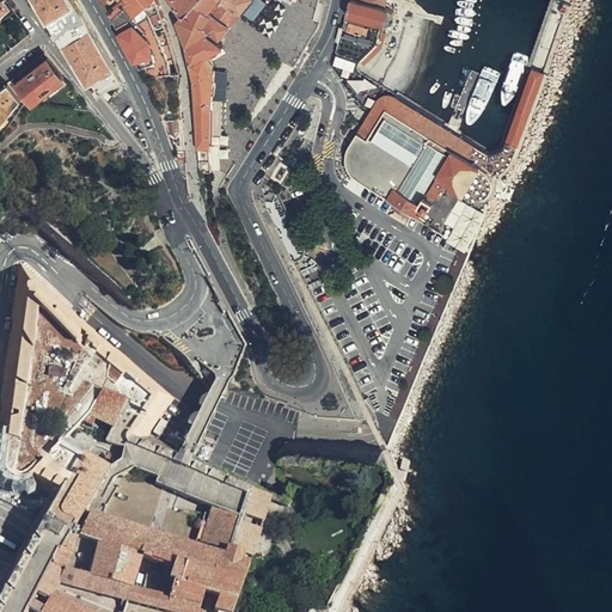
[(0,19),(12,11),(4,0),(2,0),(0,2),(0,19)]
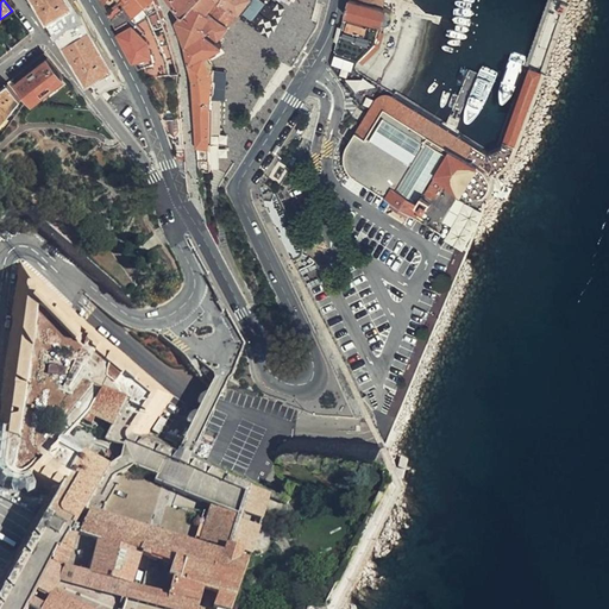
[(96,90),(118,77),(110,64),(112,63),(76,0),(36,0),(38,5),(42,2),(70,51),(68,52),(71,60),(76,66),(77,63),(87,77),(96,90)]
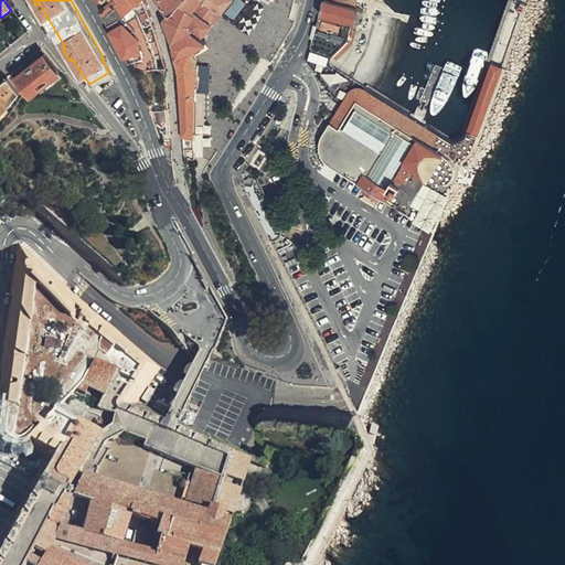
[(108,0),(106,7),(100,13),(129,63),(129,64),(146,56),(141,35),(127,22),(125,24),(119,18),(113,9),(115,7),(108,0)]
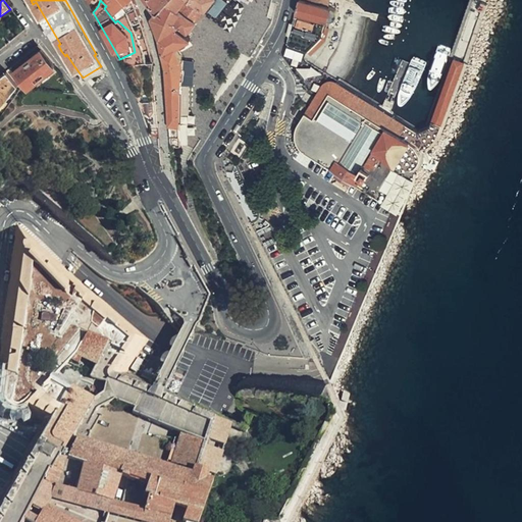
[(100,0),(106,6),(104,8),(110,16),(112,14),(115,18),(119,15),(117,12),(124,6),(127,12),(145,51),(151,49),(143,23),(137,9),(133,0),(100,0)]
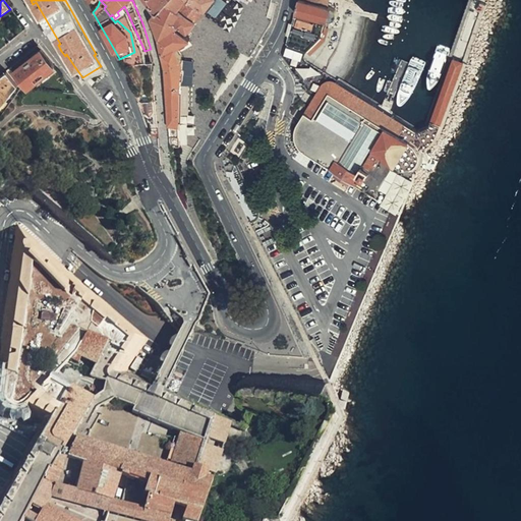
[(158,12),(167,0),(147,0),(156,11),(158,12)]
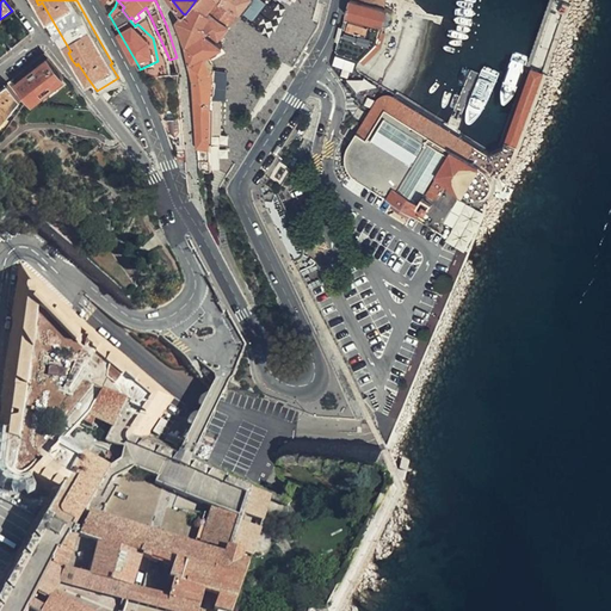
[(221,0),(196,0),(185,14),(218,38),(240,12),(228,5),(218,18),(215,17),(226,2),(221,0)]
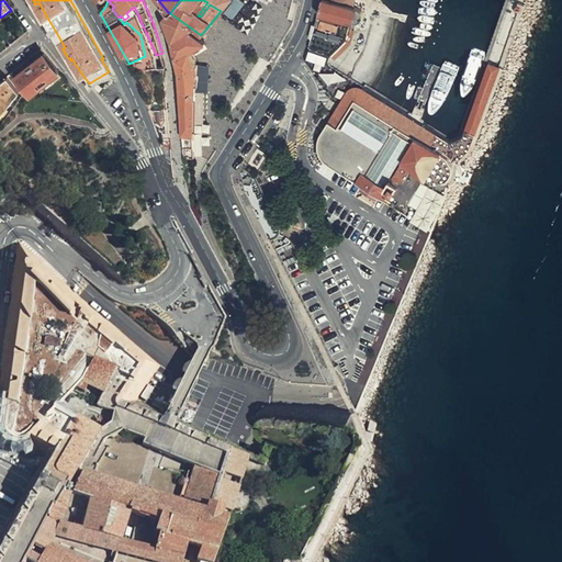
[(229,0),(203,0),(208,2),(210,4),(221,11),(229,0)]
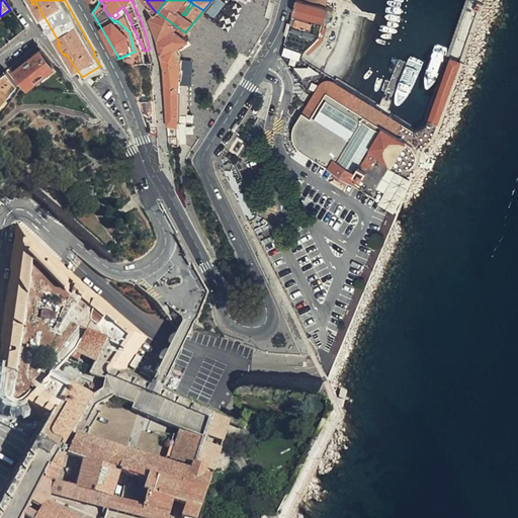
[(222,0),(211,0),(203,10),(212,16),(222,0)]
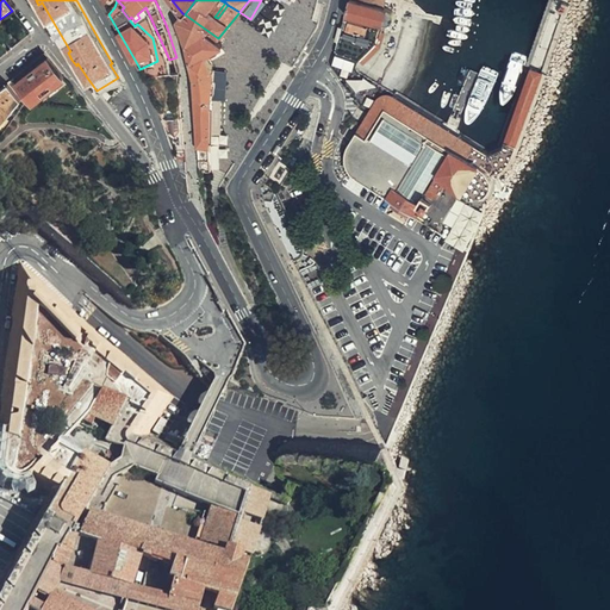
[(355,0),(350,0),(347,17),(386,25),(391,25),(393,23),(394,19),(394,14),(392,11),(390,10),(385,7),(355,0)]
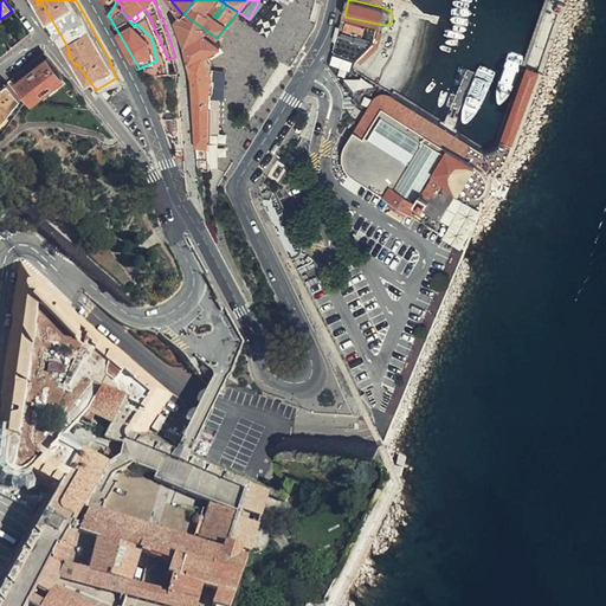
[(559,2),(556,12),(566,14),(568,6),(559,2)]
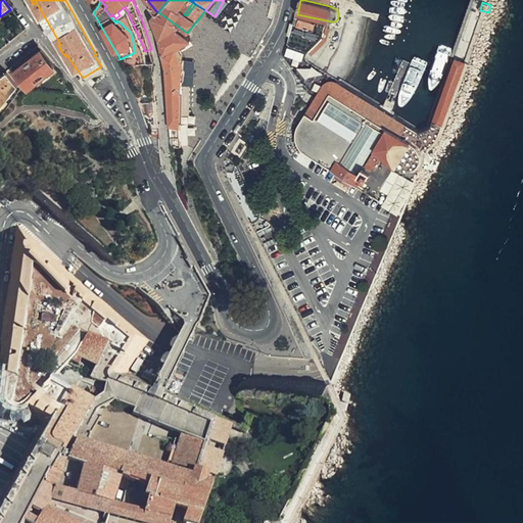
[(135,52),(120,59),(136,95),(147,129),(159,128),(153,69),(149,69),(148,62),(145,51),(128,12),(117,20),(131,33),(135,52)]
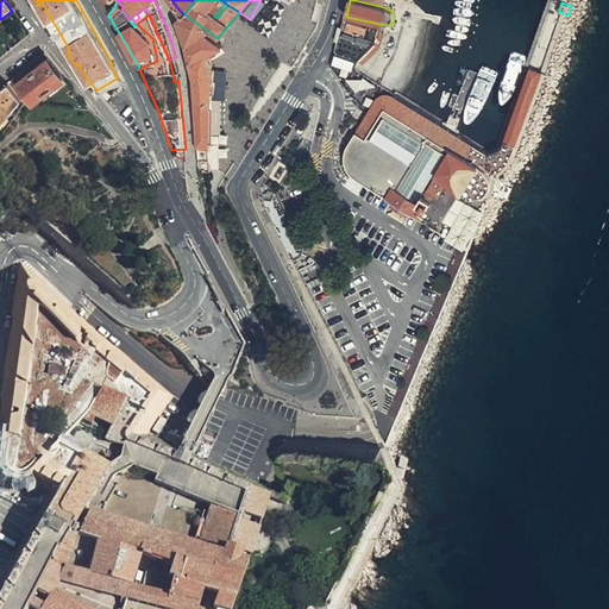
[(175,22),(184,46),(202,31),(180,16),(175,22)]
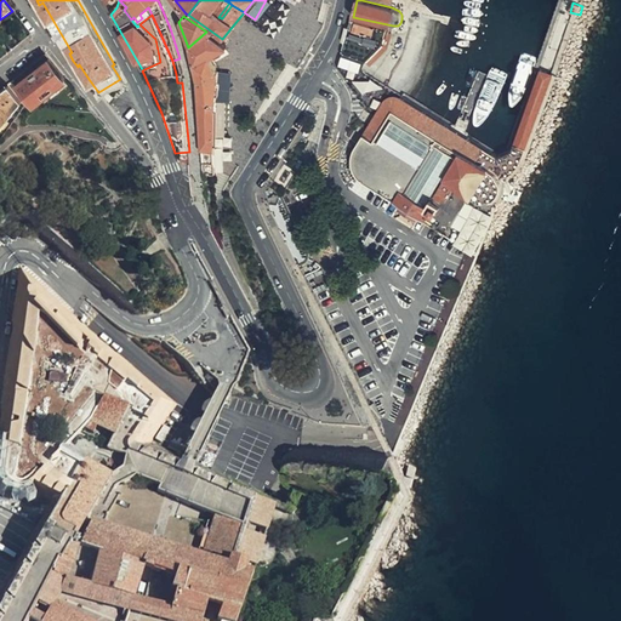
[(391,33),(393,26),(353,17),(343,52),(366,61),(382,44),(386,35),(389,35),(391,33)]
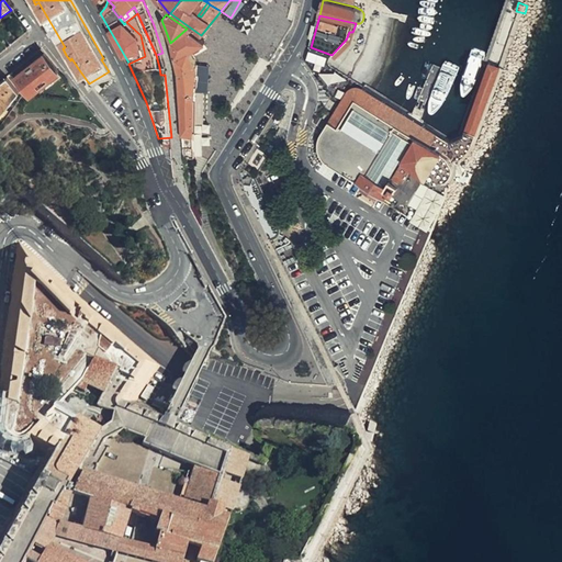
[(187,29),(170,43),(179,71),(182,159),(193,159),(192,136),(194,96),(197,67),(187,52),(204,42),(187,29)]
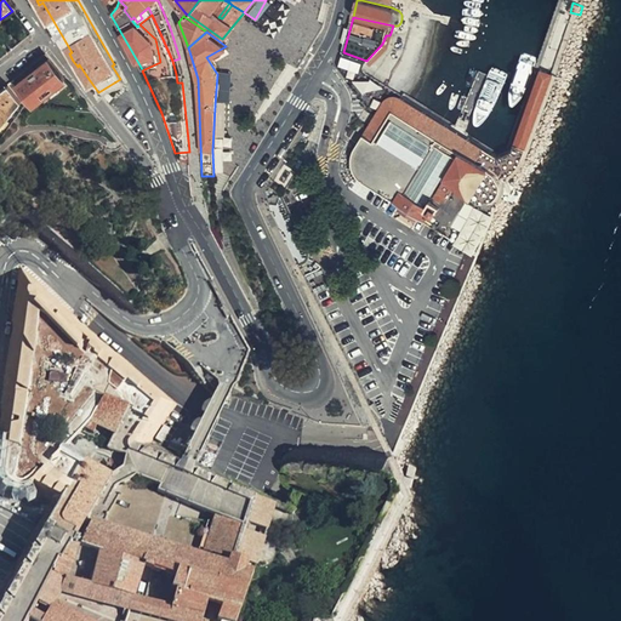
[(33,104),(66,79),(49,58),(17,85),(22,91),(33,104)]
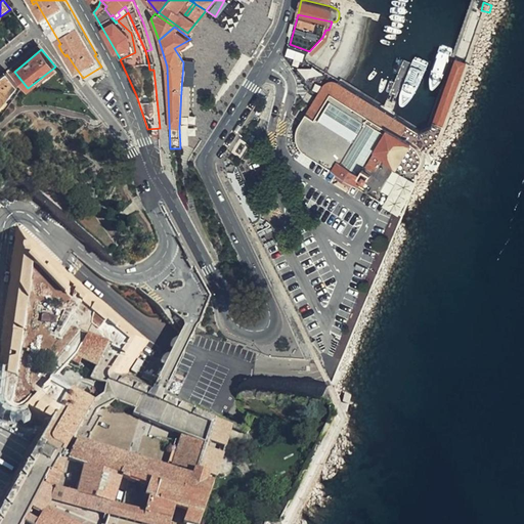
[(422,150),(422,151),(425,150),(429,148),(432,146),(436,141),(440,135),(467,62),(456,59),(432,127),(420,133),(397,120),(341,84),(336,81),(333,81),(329,81),(326,82),(324,84),(298,127),(296,135),(297,139),(299,144),(302,149),(304,151),(338,173),(336,175),(353,186),(355,183),(402,213),(406,207),(407,204),(311,144),(308,141),(306,138),(306,134),(306,132),(308,129),(334,88),(394,125),(415,137),(417,139),(420,145),(422,150)]
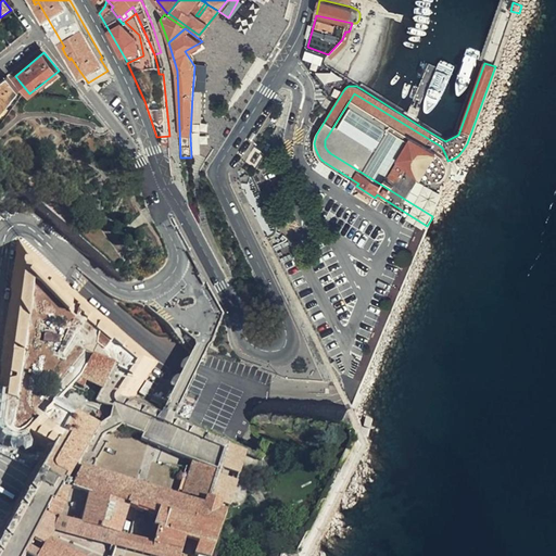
[(320,71),(321,81),(340,80),(339,70),(320,71)]
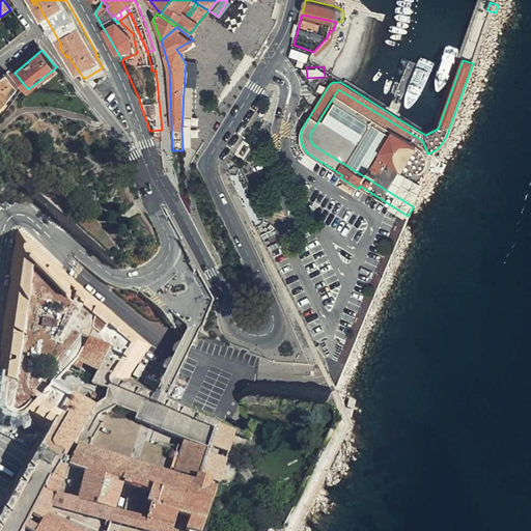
[(15,81),(19,78),(15,73),(11,68),(6,73),(15,81)]
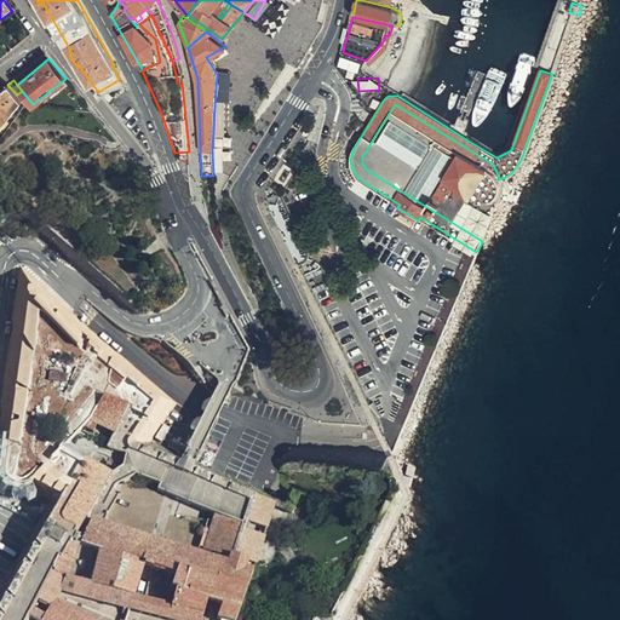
[(0,126),(21,99),(17,95),(7,85),(0,90),(0,126)]
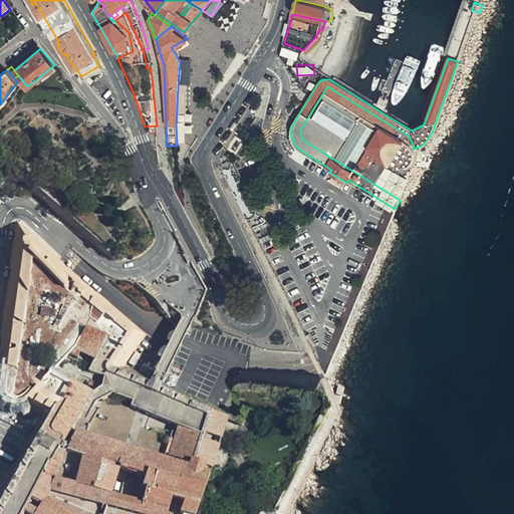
[(415,159),(415,152),(415,151),(414,149),(414,148),(412,143),(409,137),(407,135),(387,122),(327,86),(302,126),(300,130),(300,132),(300,136),(302,139),(305,142),(400,200),(409,179),(411,164),(415,160),(415,159)]
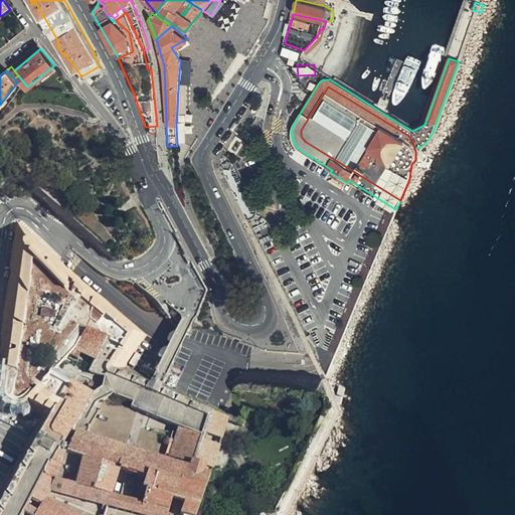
[(252,214),(254,208),(233,164),(229,169),(222,172),(246,220),(252,214)]
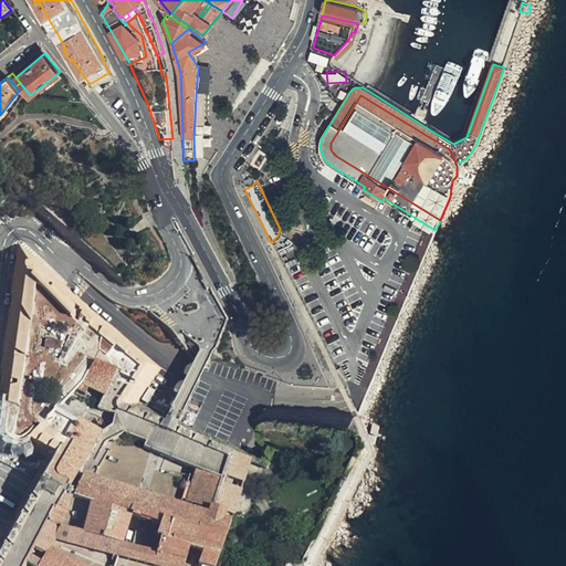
[(102,401),(115,377),(94,365),(73,391),(82,397),(86,391),(102,401)]
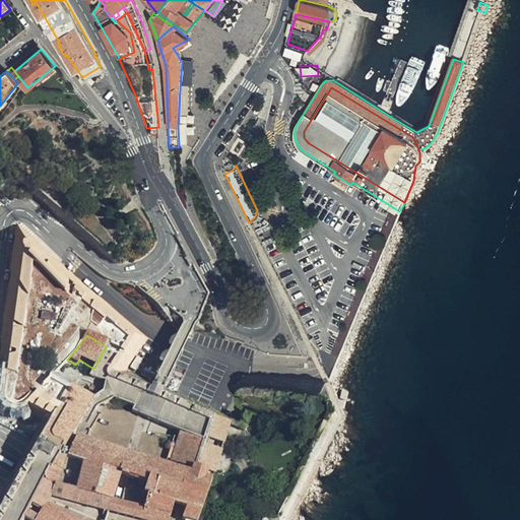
[(63,451),(91,398),(53,377),(28,402),(50,413),(54,406),(62,410),(45,441),(63,451)]
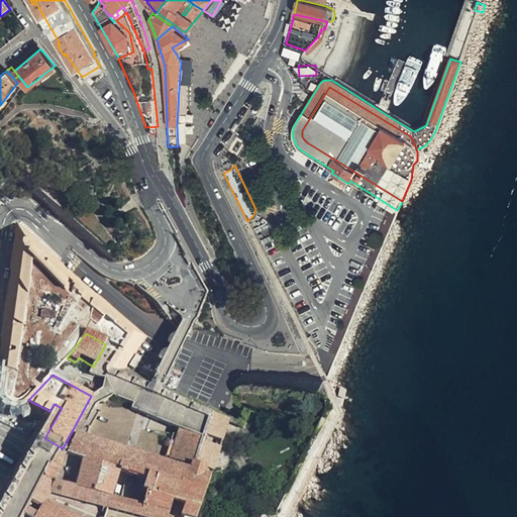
[(141,415),(151,419),(161,400),(159,400),(160,389),(156,388),(149,386),(143,392),(140,391),(131,410),(141,415)]
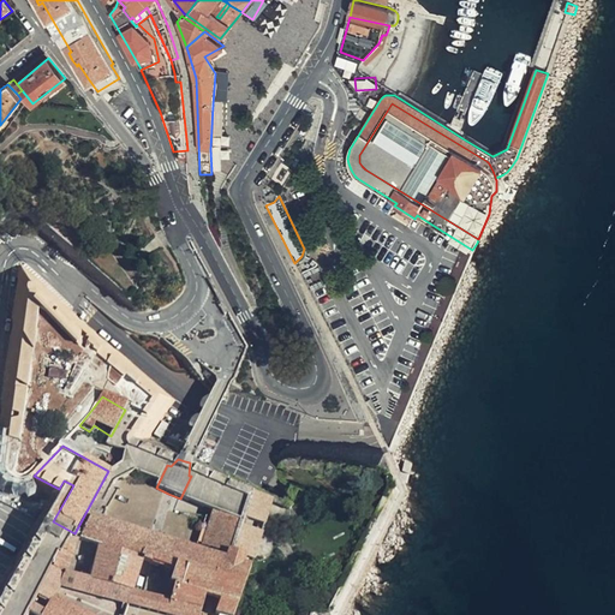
[(267,519),(276,495),(262,490),(256,493),(248,515),(266,523),(267,519)]
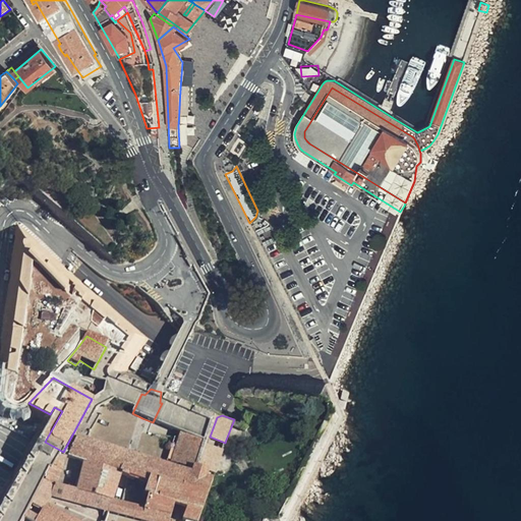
[(194,469),(196,464),(206,437),(180,432),(178,440),(171,461),(194,469)]
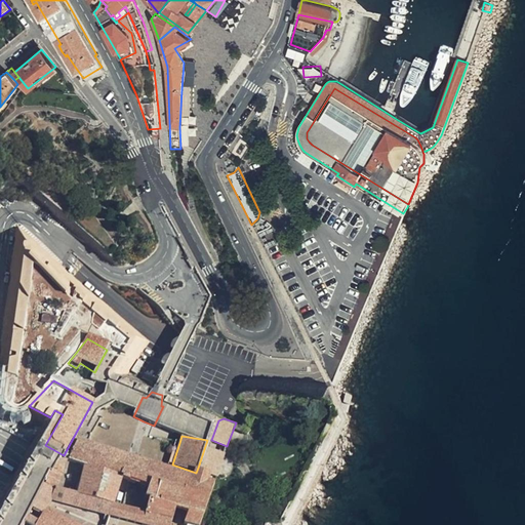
[(210,474),(216,476),(225,453),(209,447),(202,469),(198,468),(196,473),(194,478),(130,457),(78,441),(64,462),(85,469),(76,496),(54,490),(63,463),(61,463),(53,476),(51,475),(26,524),(27,524),(74,524),(46,508),(51,500),(112,519),(131,524),(167,524),(172,513),(185,517),(180,524),(197,524),(213,484),(208,482),(210,474)]
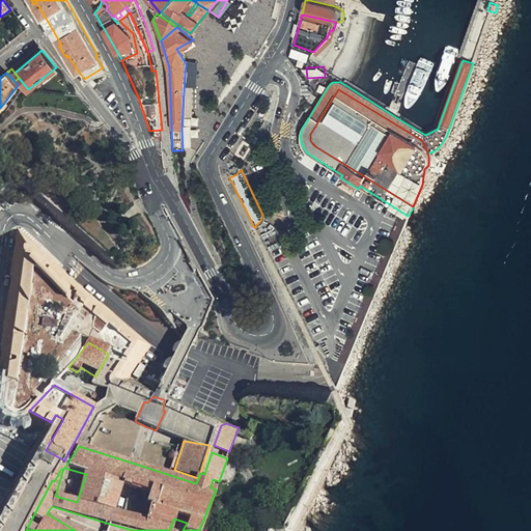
[(174,470),(182,448),(176,446),(169,468),(174,470)]
